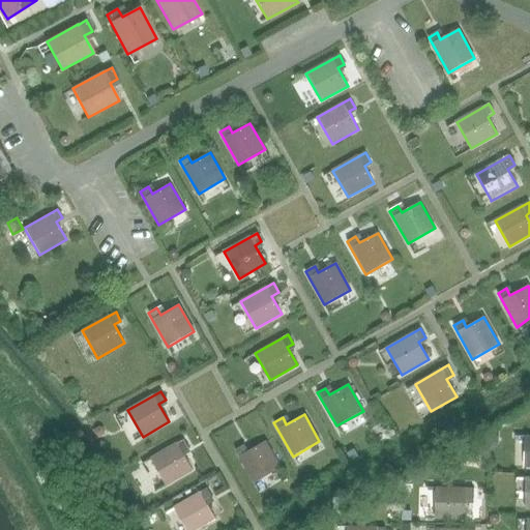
[(182,452),(188,449),(184,440),(151,459),(167,486),(193,470),(182,452)]
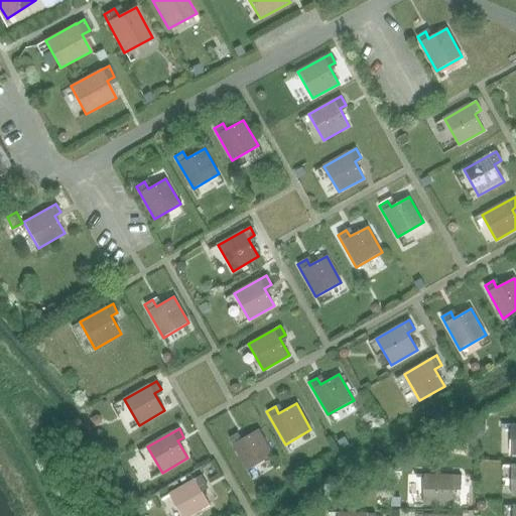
[(247,471),(273,456),(258,429),(241,439),(237,432),(229,437),(247,471)]
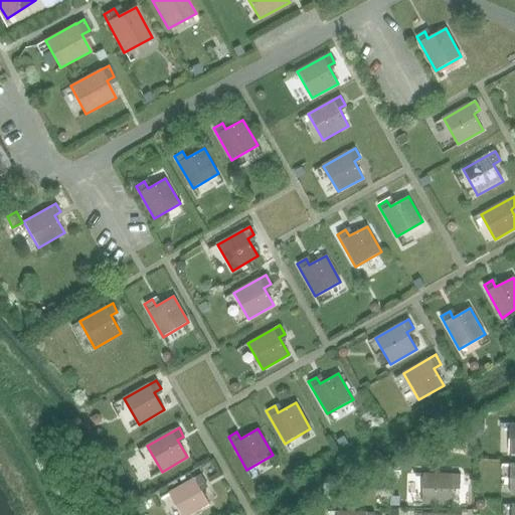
[(452,483),(460,483),(460,474),(422,473),(421,502),(452,502),(452,483)]
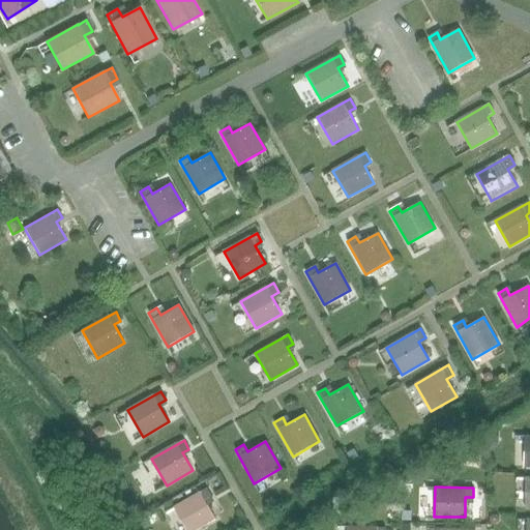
[(205,501),(212,498),(207,489),(174,506),(186,529),(196,529),(215,520),(205,501)]
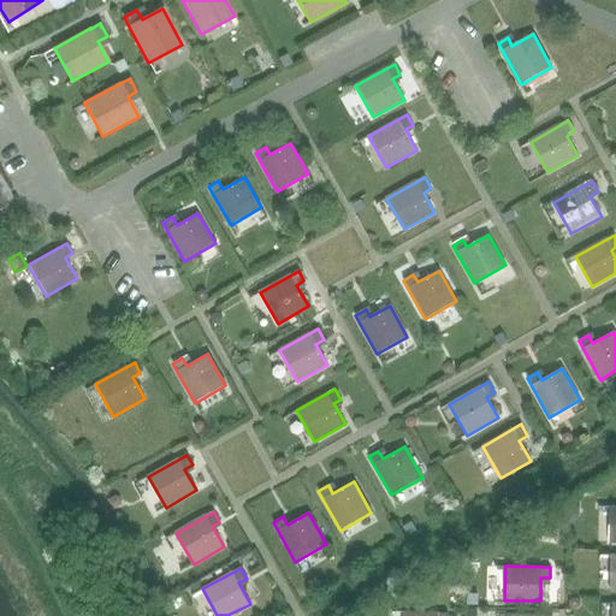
All buildings are outlined.
